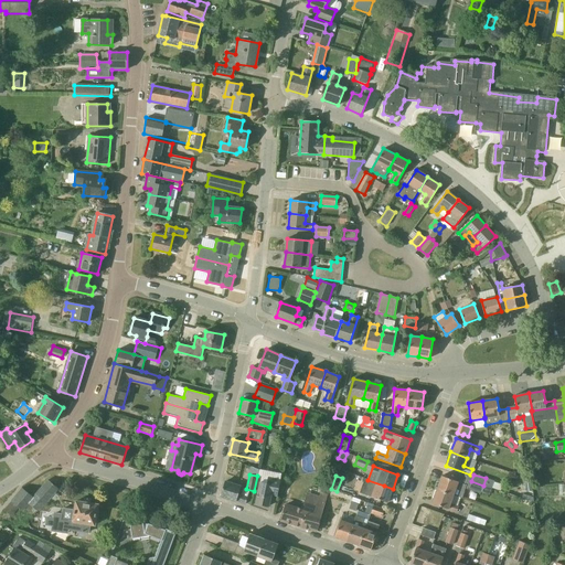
[(467,484),(441,476),(440,481),(439,481),(438,480),(436,481),(435,486),(436,488),(437,488),(437,489),(454,496),(461,499),(467,484)]
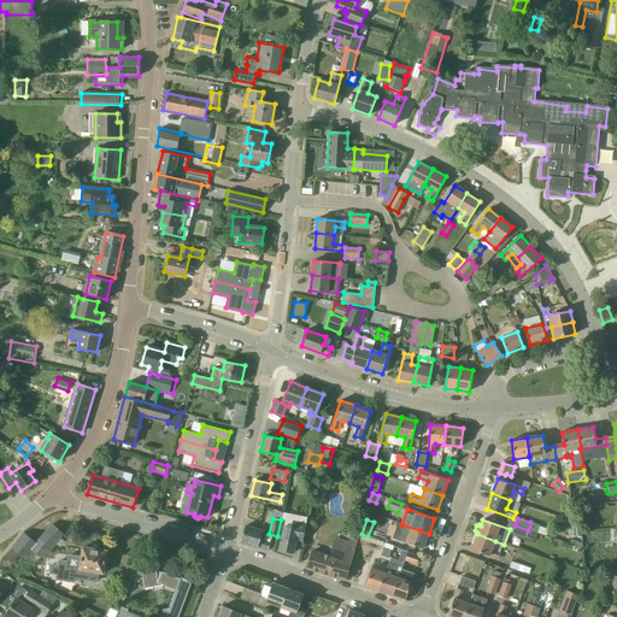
[(286,521),(285,526),(280,551),(293,553),(294,545),(298,546),(299,541),(303,542),(306,524),(293,521),(293,522),(286,521)]
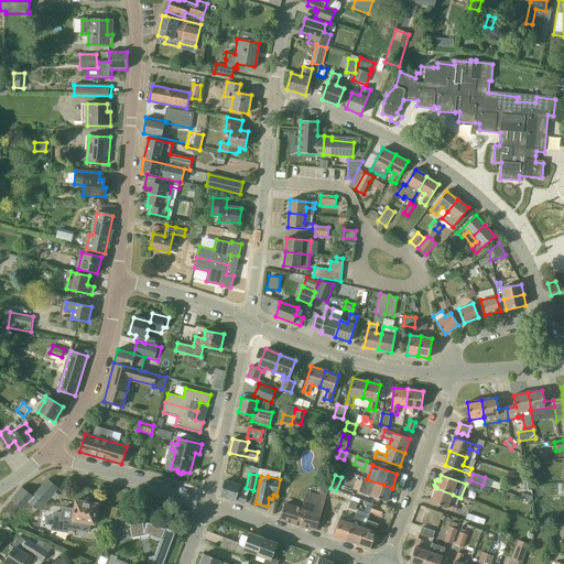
[(367,479),(365,478),(359,491),(387,501),(392,488),(383,485),(367,479)]
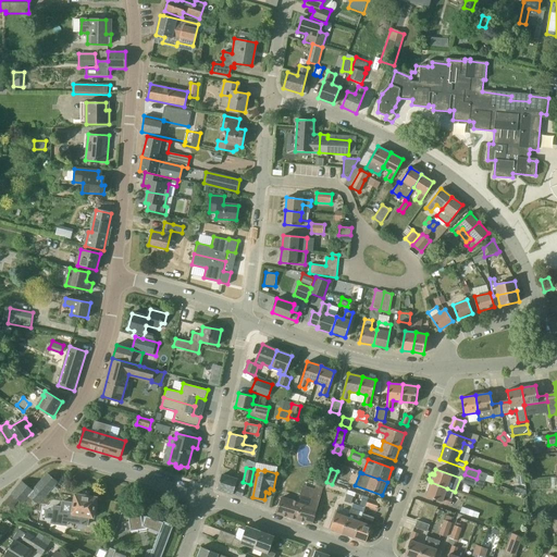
[(48,473),(33,490),(22,481),(11,494),(12,494),(4,503),(11,508),(19,499),(22,504),(24,502),(31,508),(36,502),(38,504),(58,482),(48,473)]
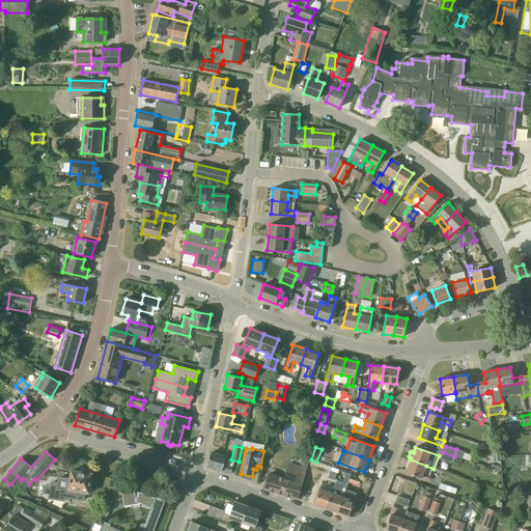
[(272,467),(280,470),(285,454),(278,451),(272,467)]
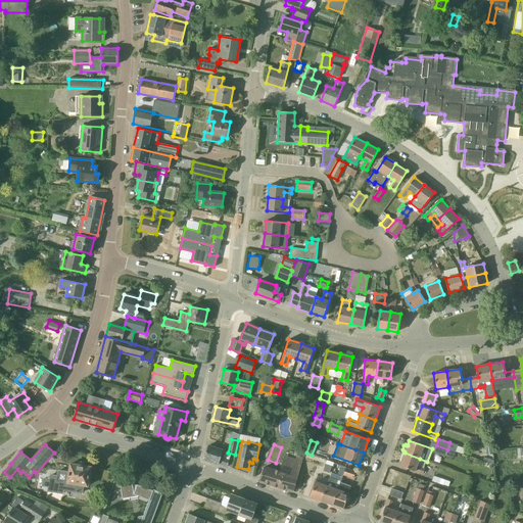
[(220,458),(223,450),(208,445),(203,460),(219,464),(228,467),(229,461),(220,458)]
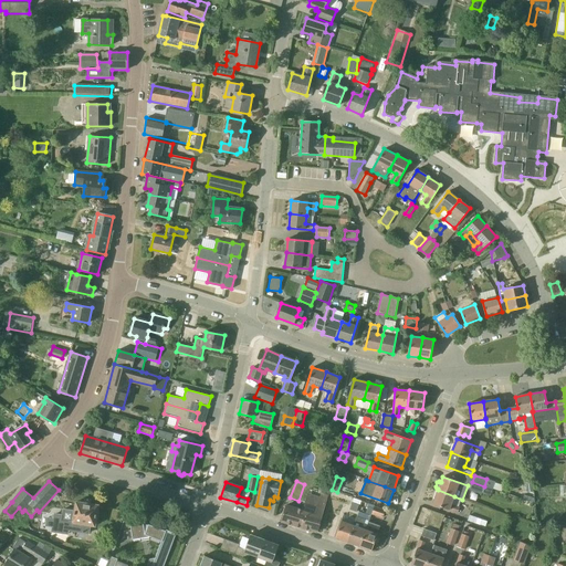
[(484,486),(472,482),(469,491),(481,495),(482,493),(490,496),(493,489),(484,486)]
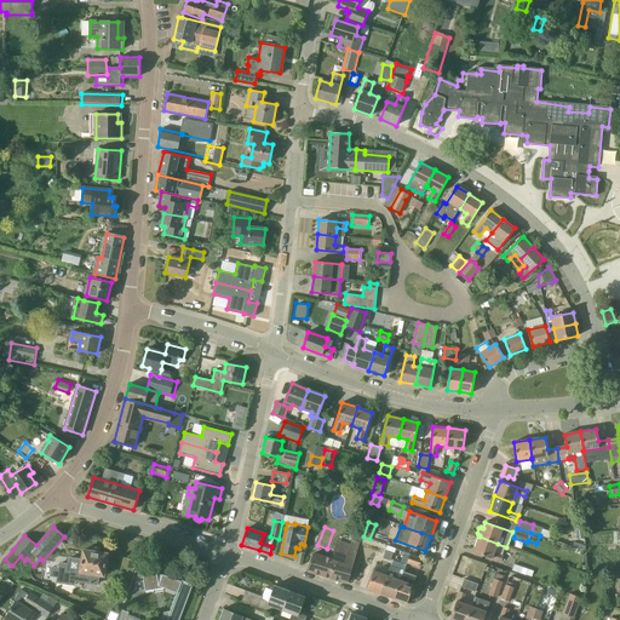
[(474,552),(501,562),(504,556),(494,552),(498,544),(480,537),(474,552)]
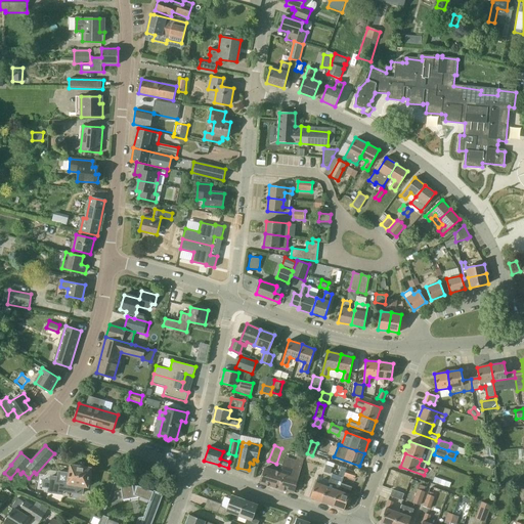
[(302,463),(285,457),(280,472),(265,468),(260,483),(293,493),(302,463)]
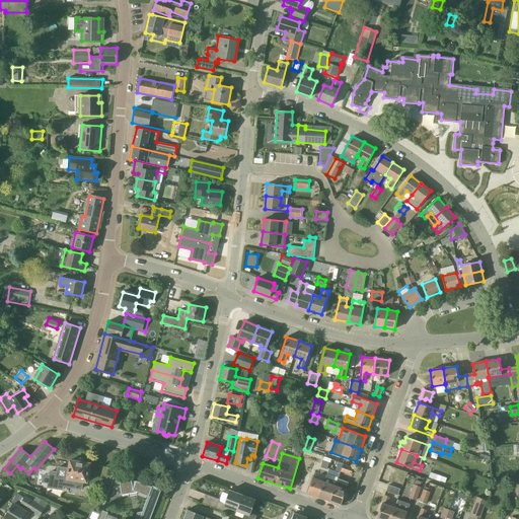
[(90,463),(70,460),(69,469),(58,467),(57,477),(64,478),(63,487),(82,490),(83,482),(87,483),(90,463)]
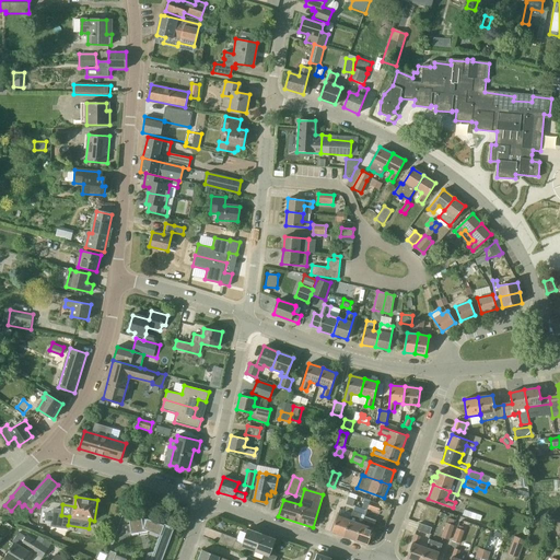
[(381,505),(370,501),(368,509),(378,512),(381,505)]
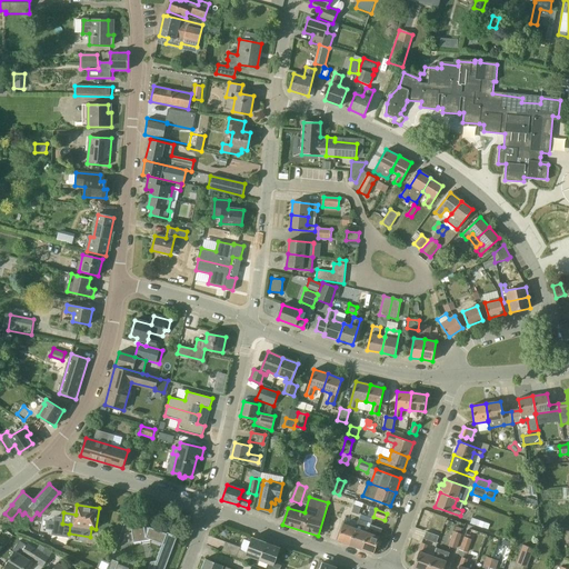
[(485,522),(472,518),(470,523),(482,528),(485,522)]
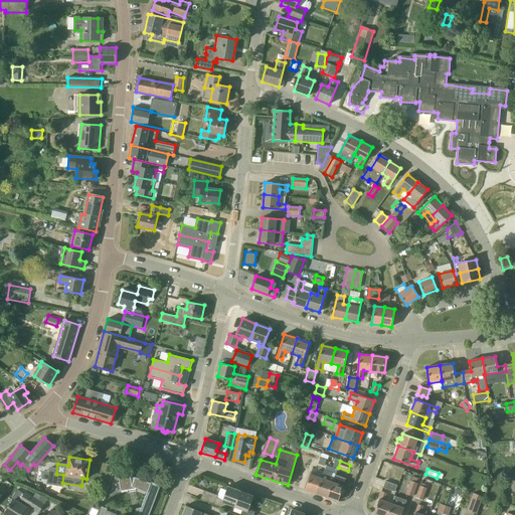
[(333,482),(332,482),(332,480),(330,479),(332,473),(324,471),(322,478),(316,493),(327,497),(333,482)]
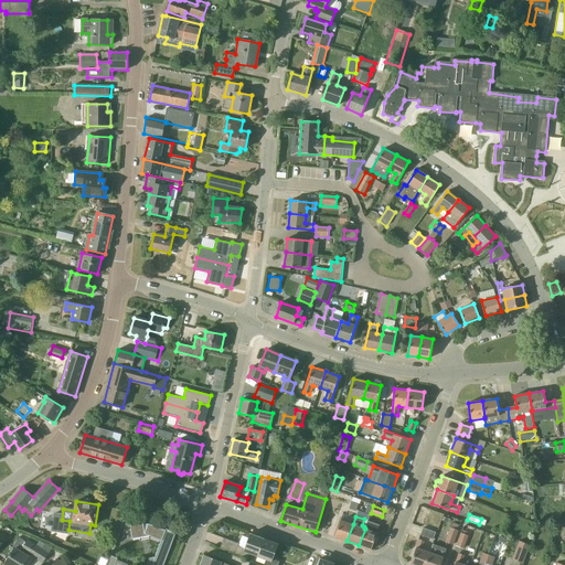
[(340,520),(334,536),(347,541),(353,524),(340,520)]
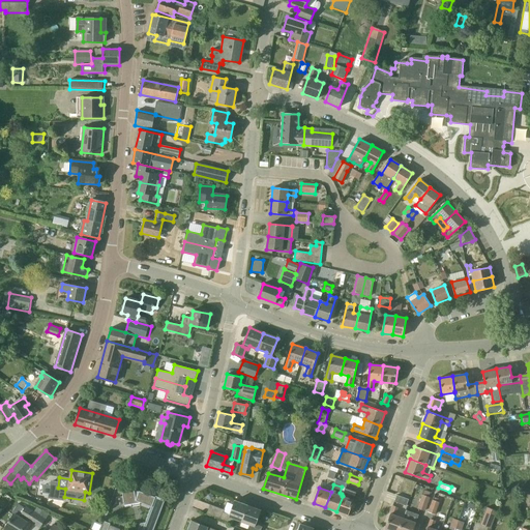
[(342,496),(343,496),(336,511),(348,516),(356,492),(344,489),(342,494),(342,496)]
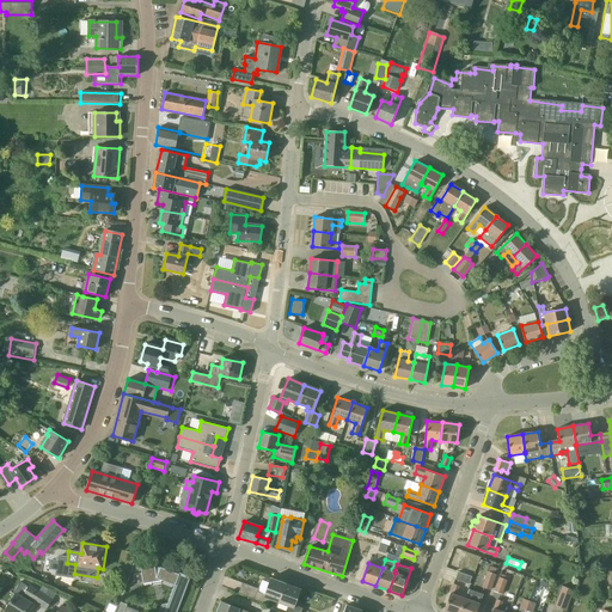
[(177,611),(190,576),(179,573),(179,574),(160,567),(160,569),(158,568),(155,568),(155,565),(141,568),(144,585),(163,581),(175,586),(167,604),(161,605),(158,611),(177,611)]
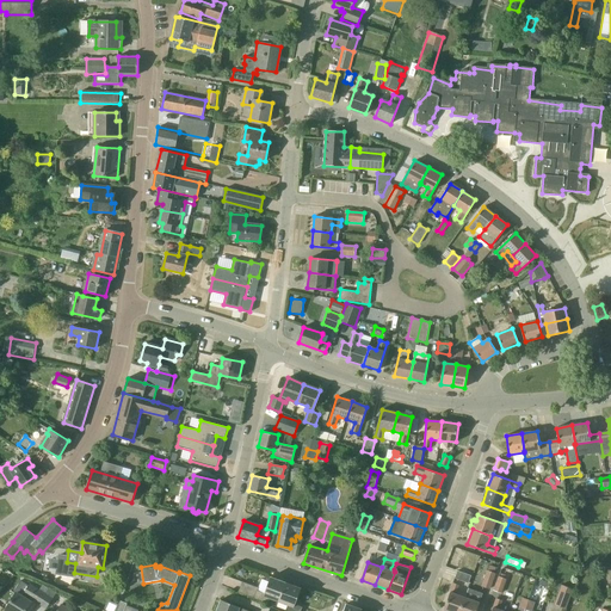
[(495,574),(494,573),(495,568),(489,566),(488,571),(486,569),(481,586),(489,590),(495,574)]
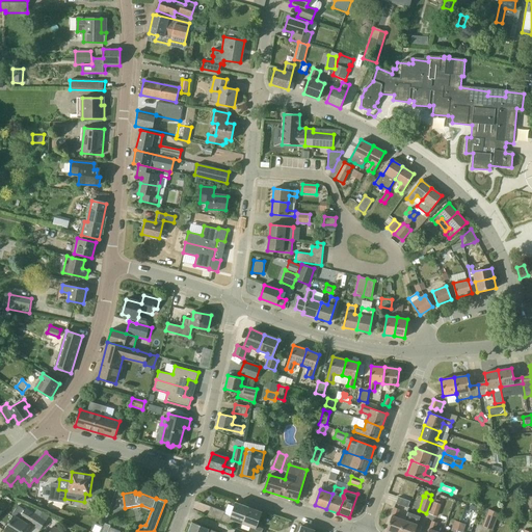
[(410,501),(398,497),(396,504),(407,508),(410,501)]
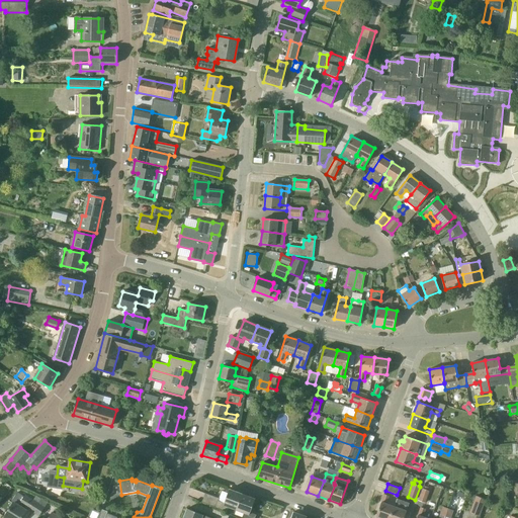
[(430,491),(423,489),(418,501),(425,503),(430,491)]
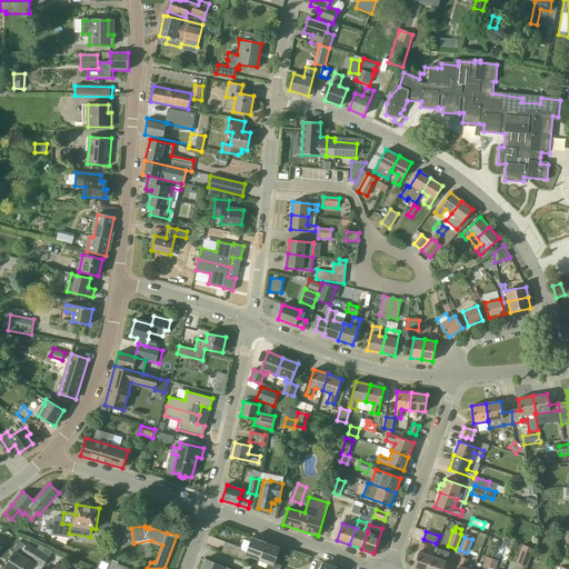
[(260,560),(266,542),(252,538),(246,552),(240,550),(241,548),(226,542),(222,552),(249,561),(250,557),(260,560)]
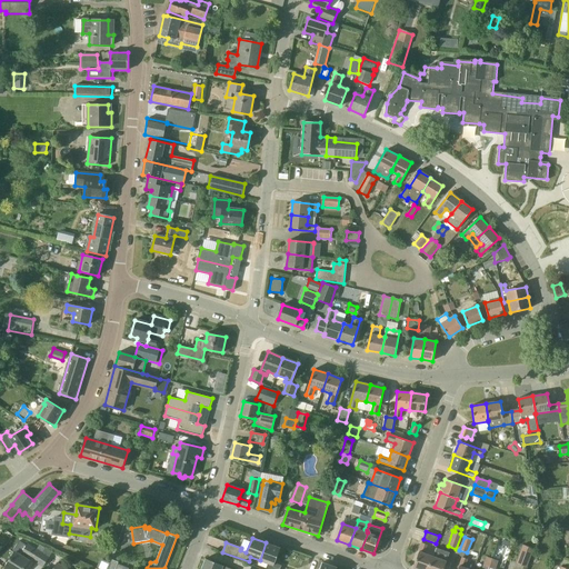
[(37,550),(28,545),(27,546),(17,540),(11,550),(15,552),(5,568),(23,568),(31,559),(37,562),(42,553),(37,550)]
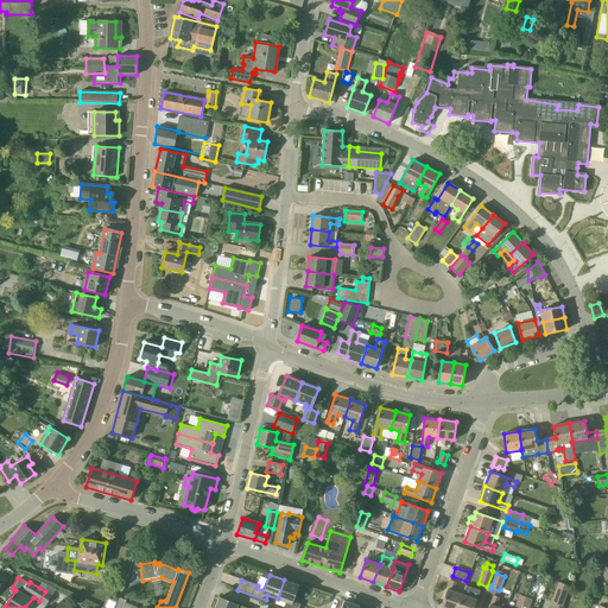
[(299,586),(284,580),(278,599),(287,602),(285,607),(286,607),(299,607),(302,605),(293,601),(299,586)]
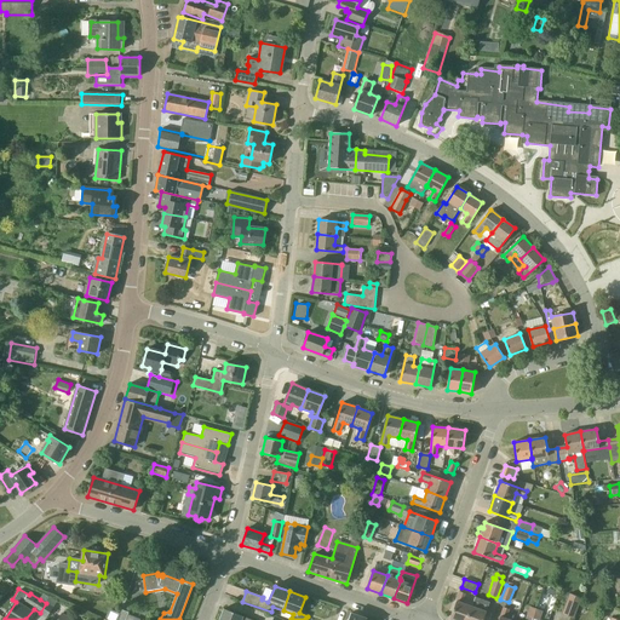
[(466,619),(474,597),(465,595),(466,593),(460,591),(451,619),(453,619),(466,619)]
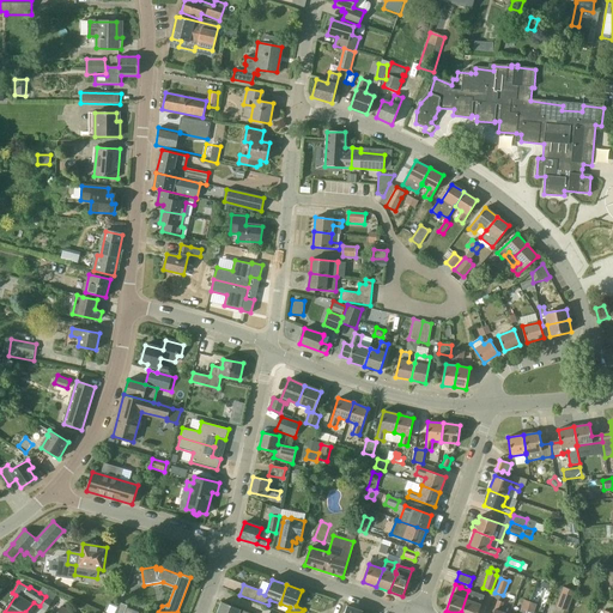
[(575,592),(564,588),(557,606),(568,611),(575,592)]
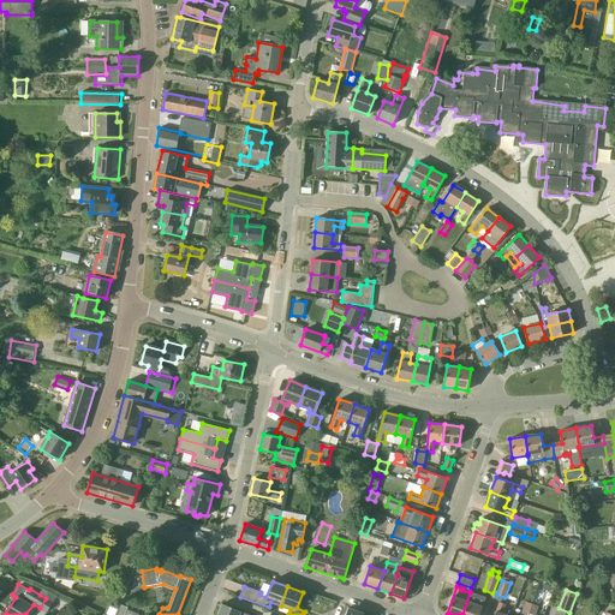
[(48,595),(46,598),(53,603),(57,598),(57,597),(53,595),(49,592),(48,593),(48,595)]
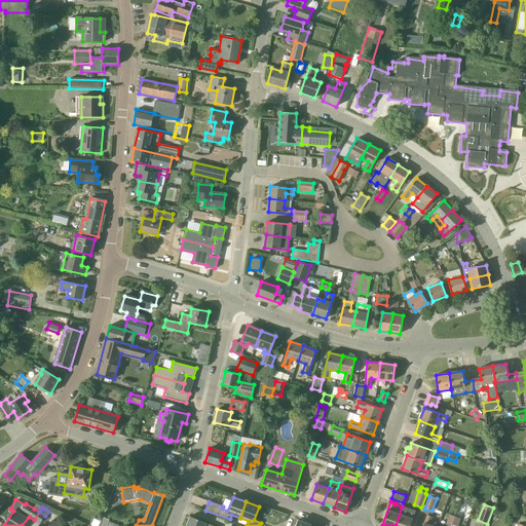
[(410,525),(415,511),(410,509),(403,506),(402,506),(396,525),(410,525)]
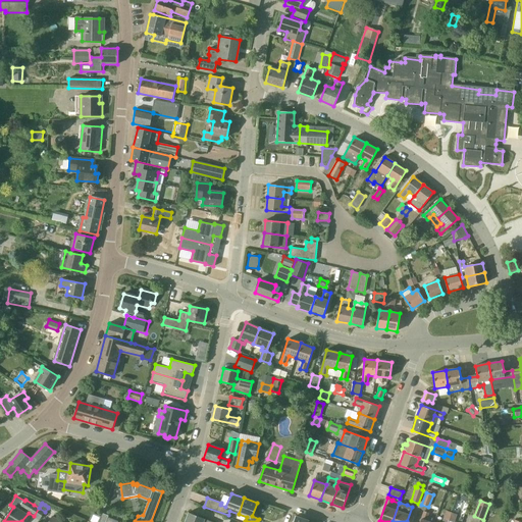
[(39,508),(34,516),(40,520),(45,512),(39,508)]
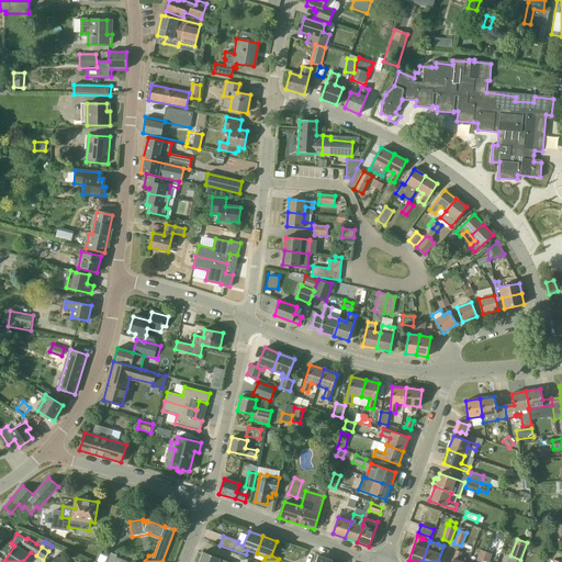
[(462,561),(459,561),(462,552),(457,550),(451,561),(462,561)]
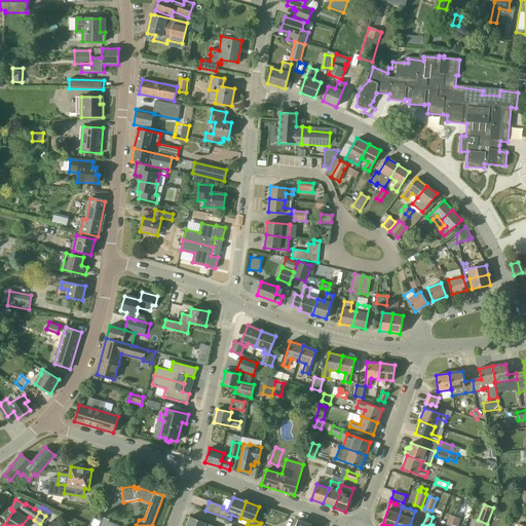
[(213,525),(190,517),(186,525),(213,525)]
